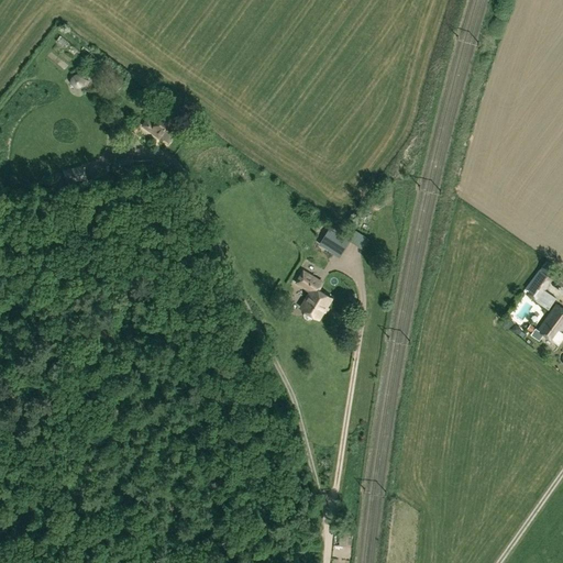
[(76,75),(73,77),(70,80),(70,85),(74,88),(80,89),(85,84),(84,77),(76,75)]
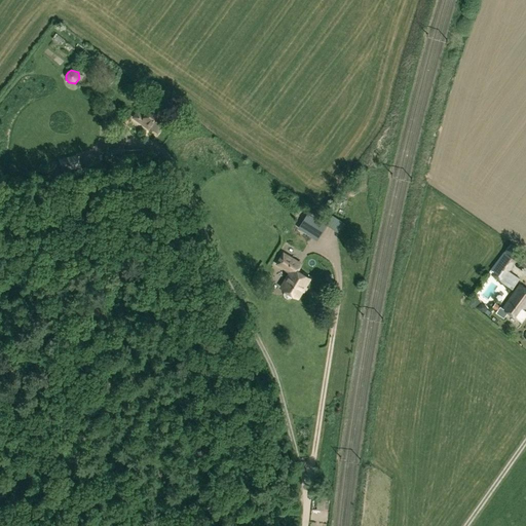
[(149,128),(151,126),(159,133),(170,117),(153,106),(145,116),(139,112),(134,118),(149,128)]
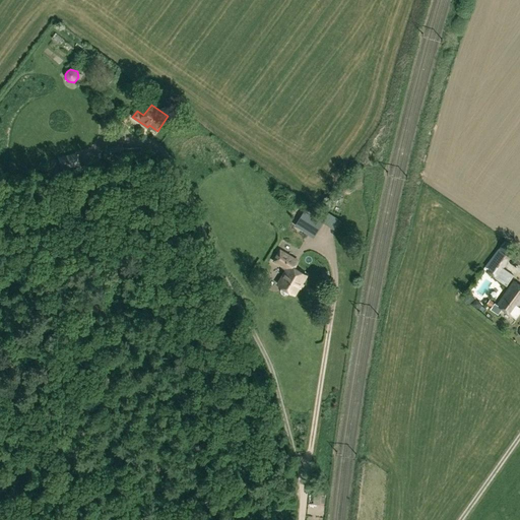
[(82,164),(80,153),(63,156),(65,168),(82,164)]
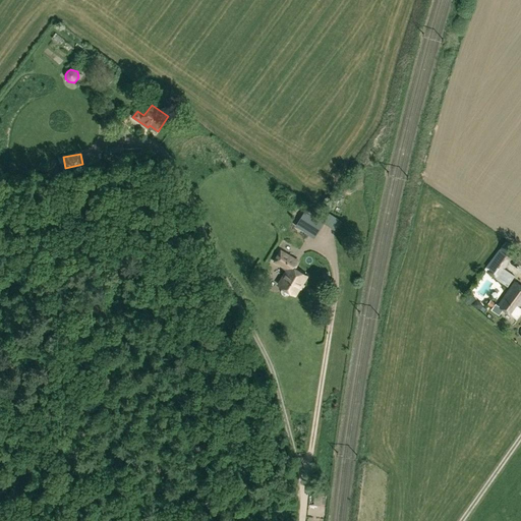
[(324,223),(305,212),(301,218),(309,223),(305,229),(315,236),(324,223)]
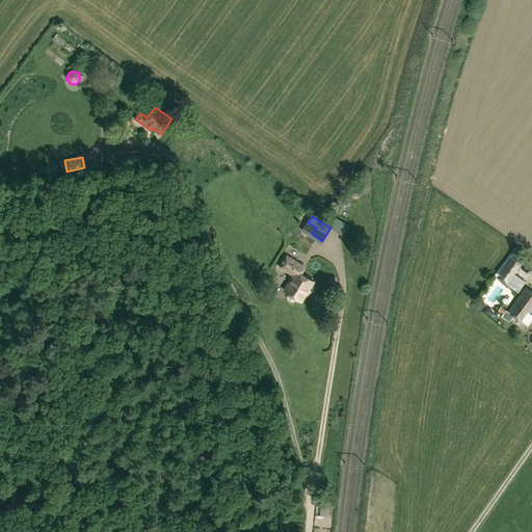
[(516,245),(497,272),(500,274),(498,277),(507,285),(519,269),(517,268),(527,254),(516,245)]
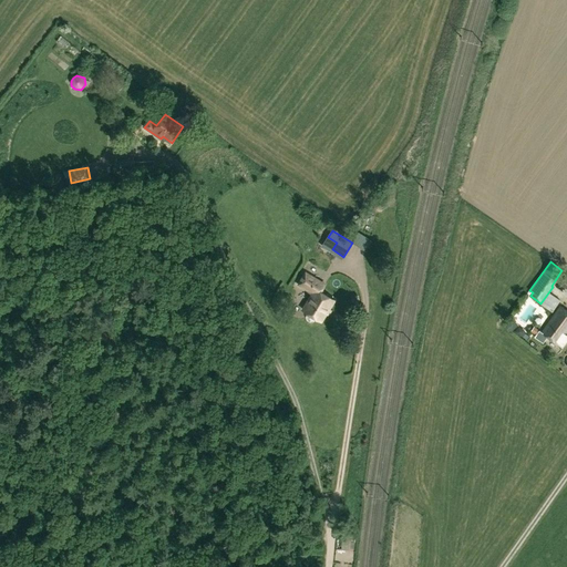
[(316,318),(321,321),(334,300),(320,291),(325,285),(306,274),(298,285),(312,294),(302,310),(308,313),(307,317),(307,320),(310,322),(313,321),(316,318)]
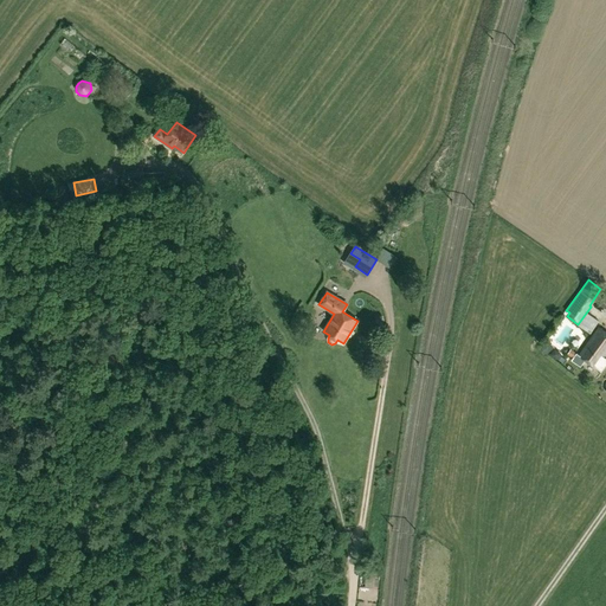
[(585,322),(594,327),(598,318),(588,315),(585,322)]
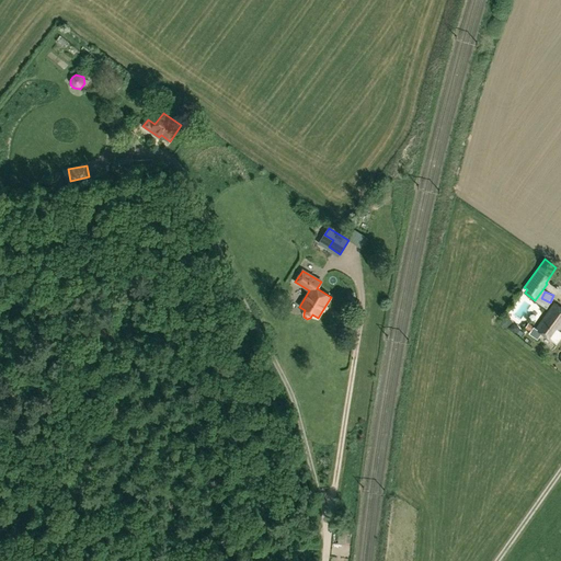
[(560,306),(556,302),(536,328),(534,327),(528,333),(537,339),(541,332),(557,343),(560,336),(560,331),(559,330),(560,327),(560,306)]
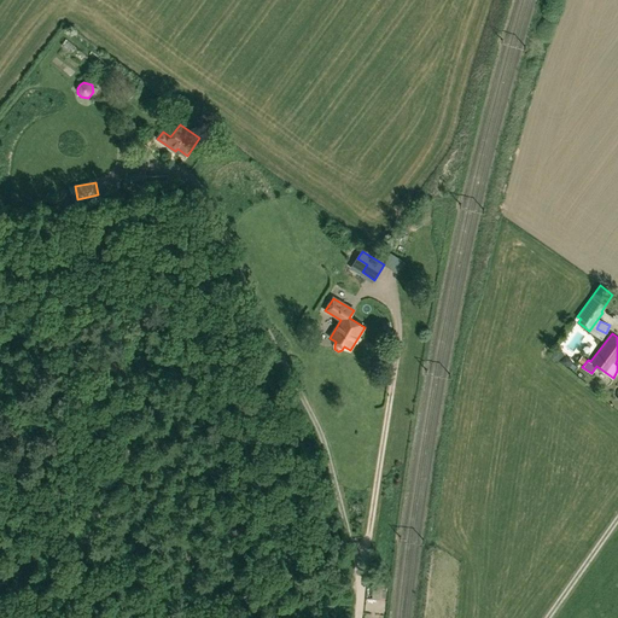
[(557,360),(564,354),(558,347),(551,353),(557,360)]
